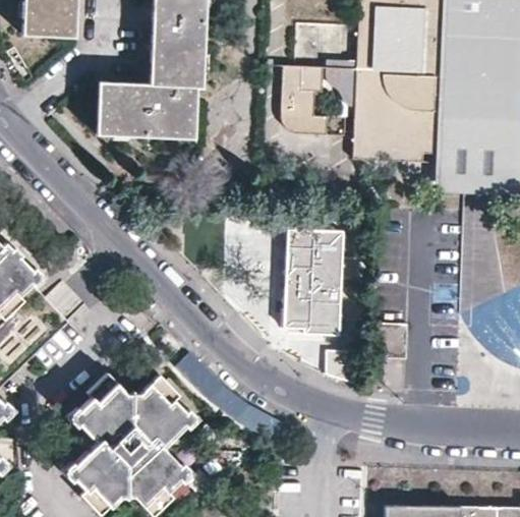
[(23,0),(22,35),(74,37),(76,0),(75,0),(23,0)]
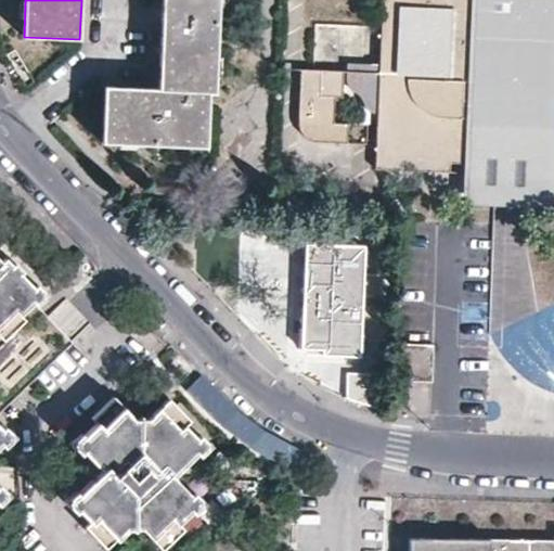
[(216,93),(219,0),(163,0),(159,89),(137,88),(105,87),(103,143),(206,148),(209,93),(216,93)]
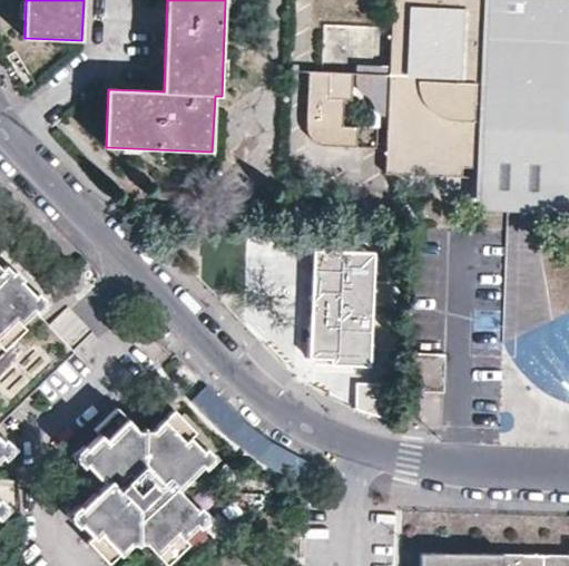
[(568,0),(394,0),(388,176),(464,179),(466,168),(483,169),(484,159),(492,159),(489,205),(560,207),(561,165),(568,165),(568,0)]
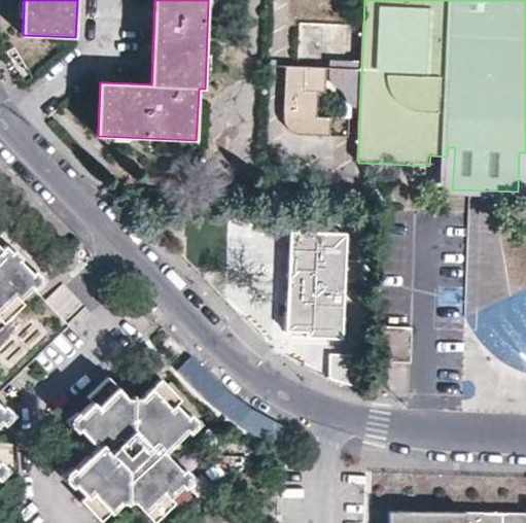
[(308,68),(286,67),(284,123),(289,133),(292,135),(304,138),(331,139),(332,119),(319,118),(320,94),(307,94),(308,68)]
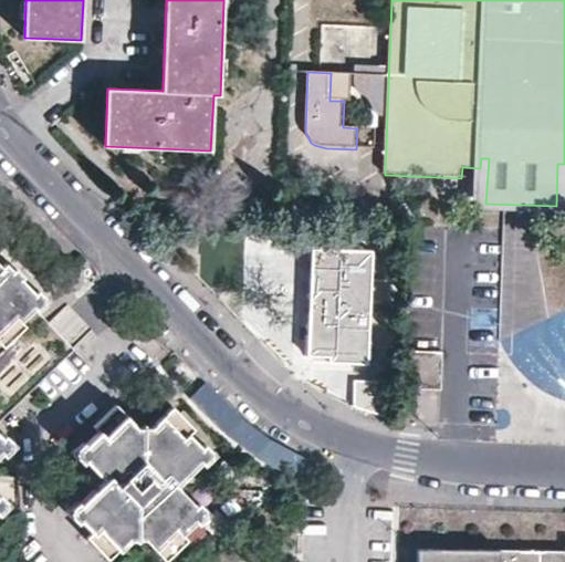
[(227,300),(249,300),(249,284),(301,285),(301,250),(279,250),(279,245),(228,243),(227,300)]
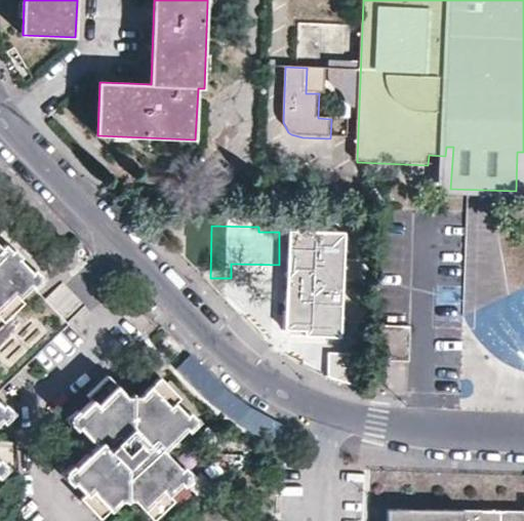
[(343,336),(348,234),(348,233),(347,232),(291,230),(287,328),(307,329),(307,334),(343,336)]
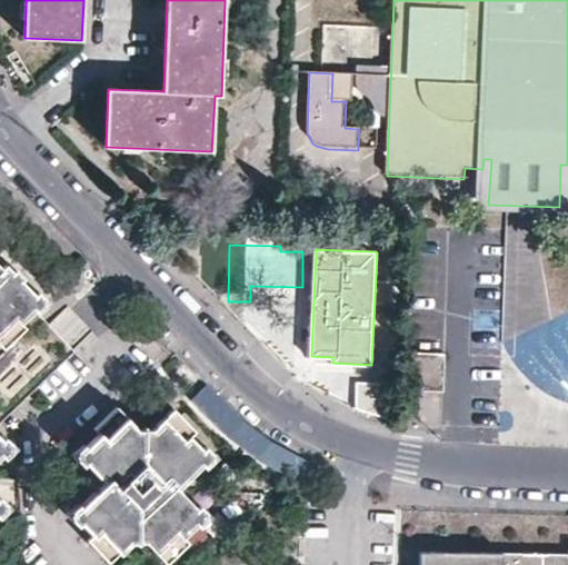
[(1,260),(0,260),(0,267),(11,280),(17,276),(1,260)]
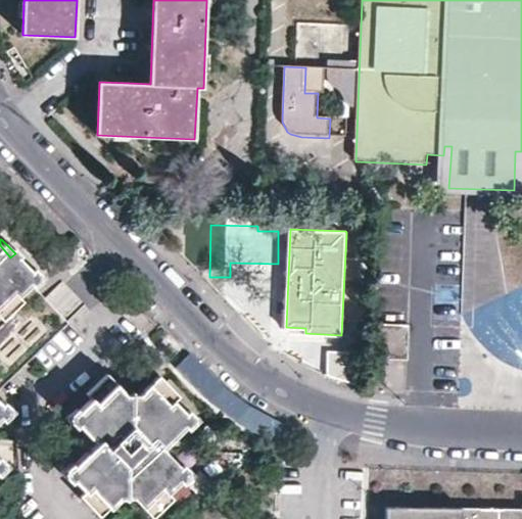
[(0,315),(18,296),(15,291),(27,281),(35,273),(15,253),(10,257),(0,245),(0,315)]
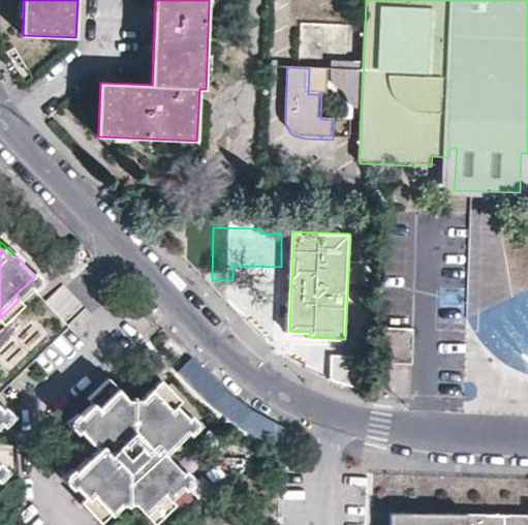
[(19,300),(0,318),(0,347),(18,366),(63,320),(27,284),(16,295),(19,300)]
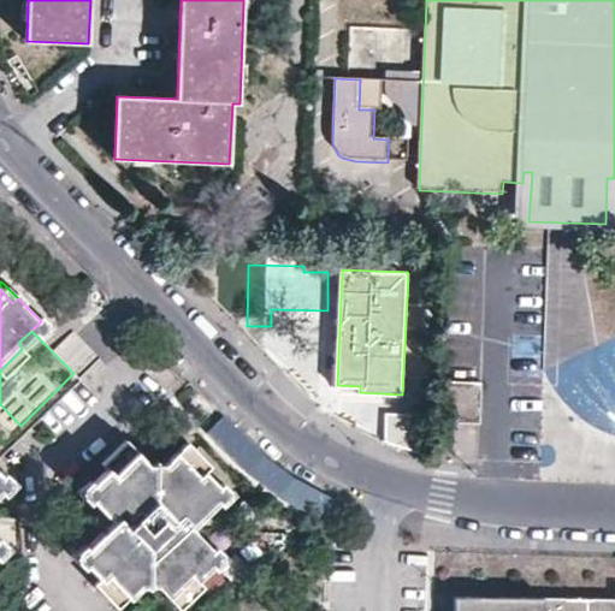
[(480,386),(438,383),(436,423),(479,427),(480,386)]
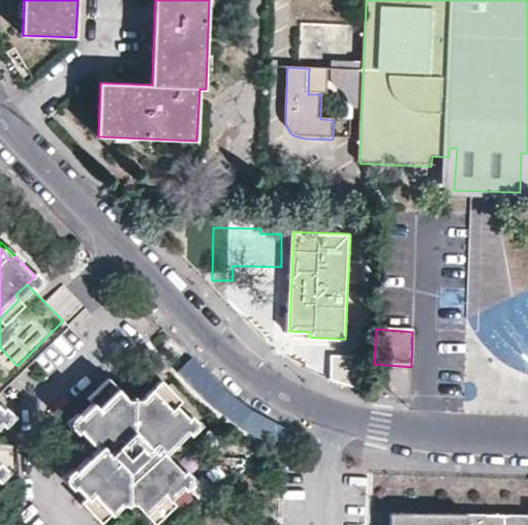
[(351,382),(352,366),(334,365),(333,381),(351,382)]
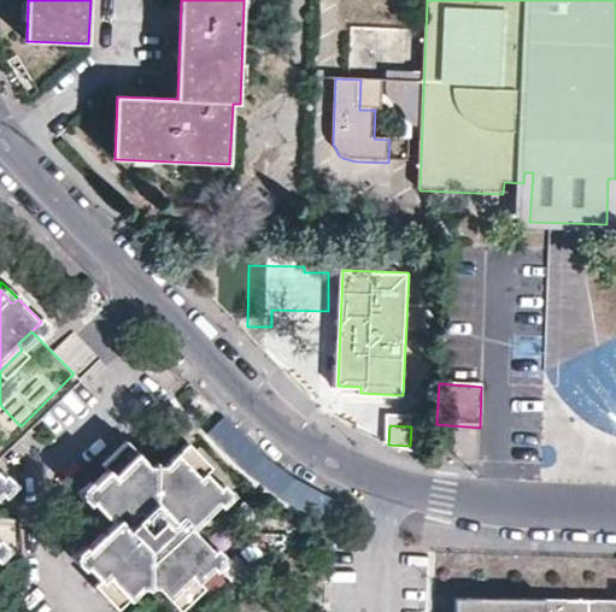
[(181,525),(197,510),(203,515),(218,499),(217,484),(203,469),(180,445),(162,462),(147,460),(125,439),(100,463),(105,468),(92,481),(91,498),(105,515),(111,508),(123,521),(105,536),(100,530),(83,546),(86,564),(98,578),(94,583),(116,607),(140,586),(157,586),(177,607),(200,586),(195,580),(211,565),(211,548),(195,533),(191,537),(181,525)]
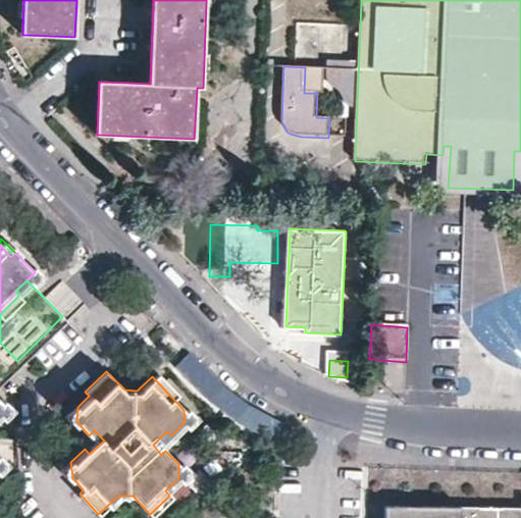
[(157,372),(152,376),(171,397),(175,393),(157,372)]
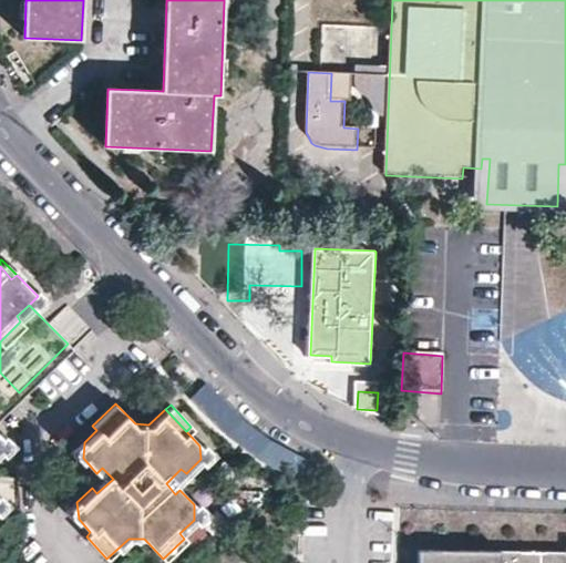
[(1,430),(0,430),(0,450),(10,440),(1,430)]
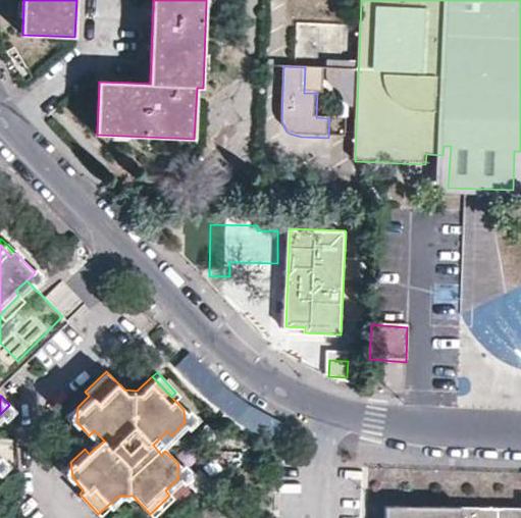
[(72,424),(76,421),(77,407),(72,404),(63,413),(72,424)]
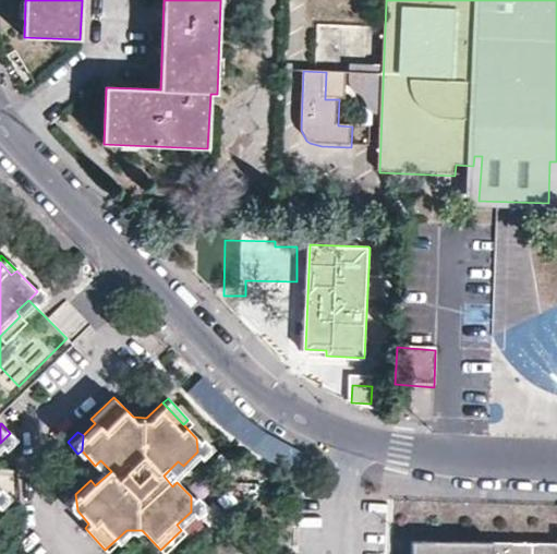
[(201,435),(196,438),(197,452),(201,455),(210,446),(201,435)]
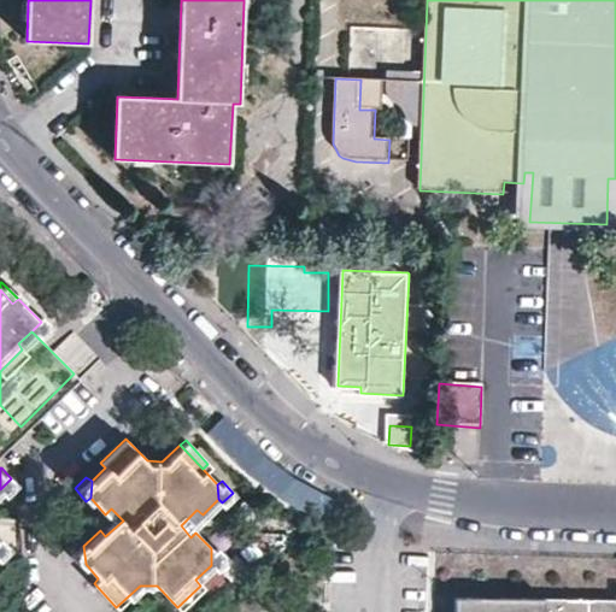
[(110,521),(100,530),(105,536),(123,521),(111,508),(105,515),(110,521)]
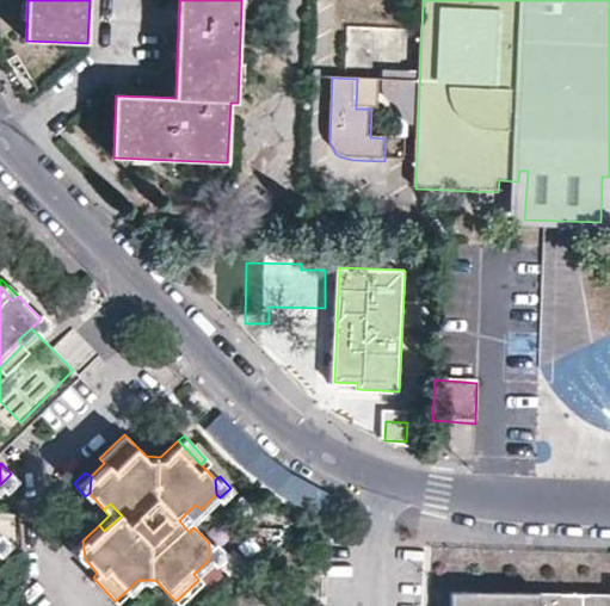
[(201,509),(195,505),(179,520),(189,532),(193,527),(189,521),(201,509)]
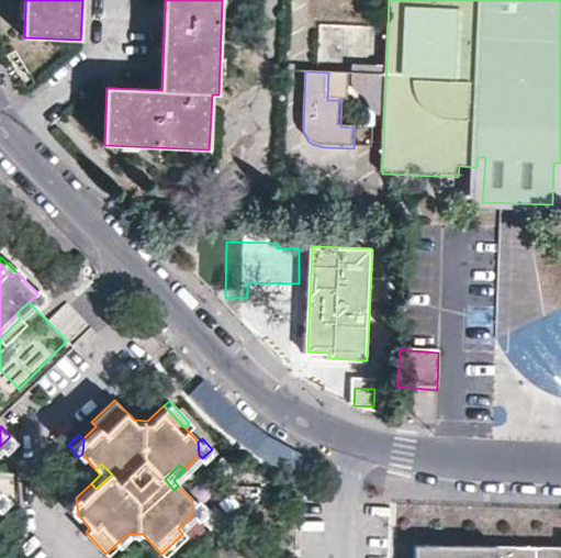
[(74,516),(78,514),(76,498),(74,494),(63,504),(74,516)]
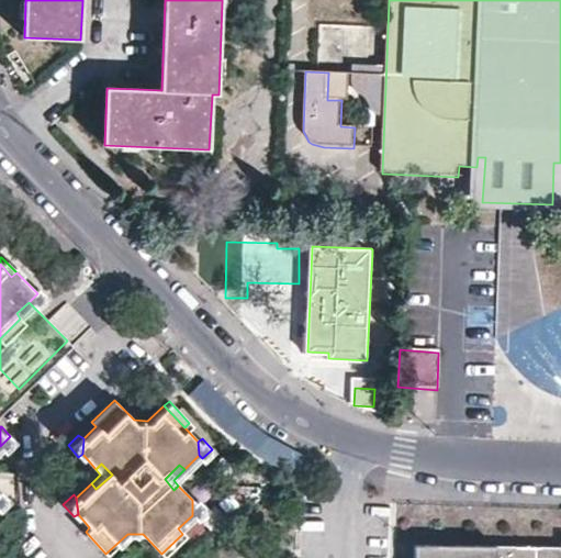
[(197,497),(192,500),(192,515),(195,519),(205,508),(197,497)]
